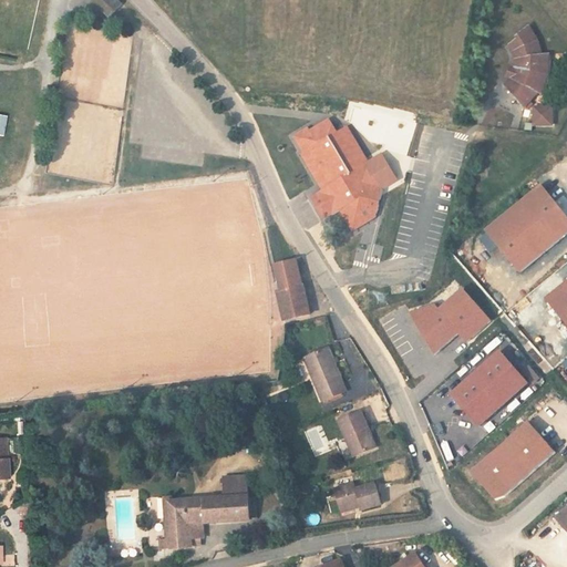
[(104,6),(98,0),(90,0),(114,24),(117,21),(103,8),(104,6)]
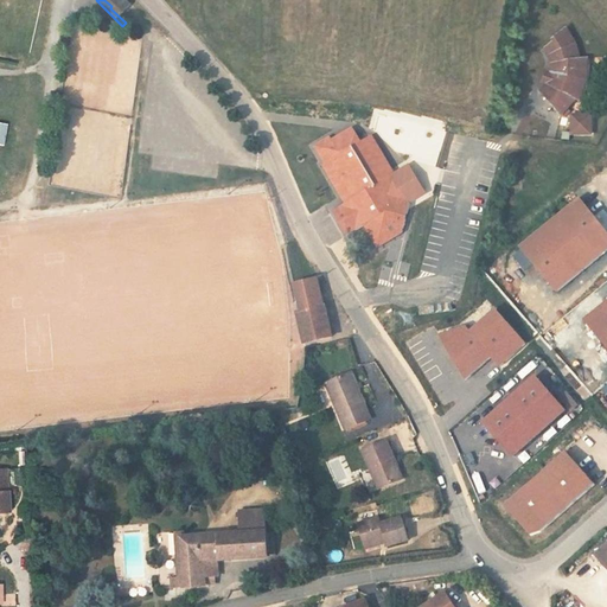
[(543,93),(541,94),(561,117),(566,113),(568,110),(572,107),(575,101),(579,103),(581,97),(585,89),(586,84),(587,80),(587,74),(588,70),(587,62),(580,63),(579,57),(577,53),(576,50),(575,45),(572,39),(569,36),(566,31),(553,42),(555,44),(547,51),(550,57),(551,61),(551,63),(553,68),(553,70),(551,75),(551,77),(551,78),(550,81),(549,83),(548,85),(545,89),(543,93)]
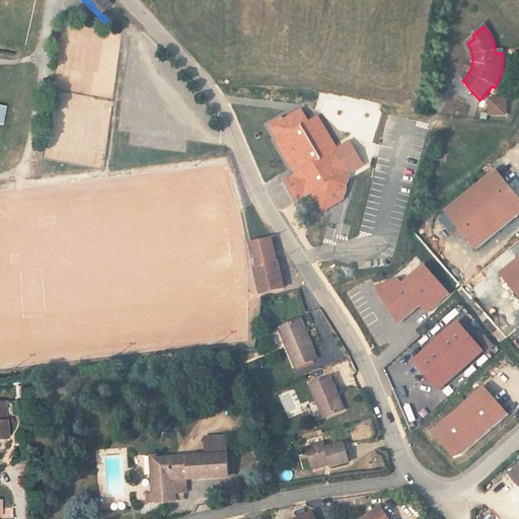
[(490,101),(489,117),(505,118),(505,101),(490,101)]
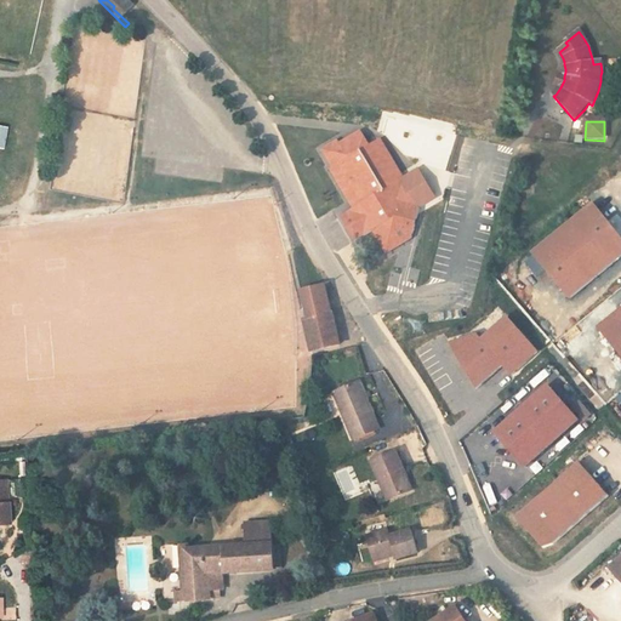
[(346,214),(360,238),(371,233),(383,255),(409,240),(417,209),(411,208),(398,183),(402,182),(377,141),(368,147),(359,134),(339,146),(336,143),(322,152),(331,169),(329,170),(336,184),(337,183),(353,210),(346,214)]
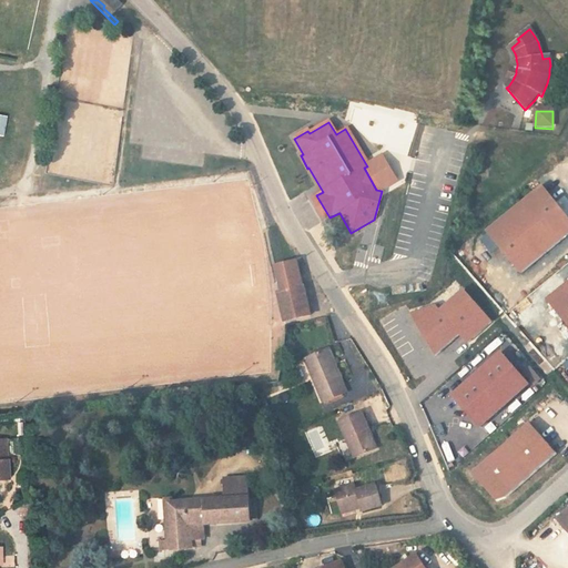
[(367,166),(364,168),(376,190),(382,191),(367,166)]
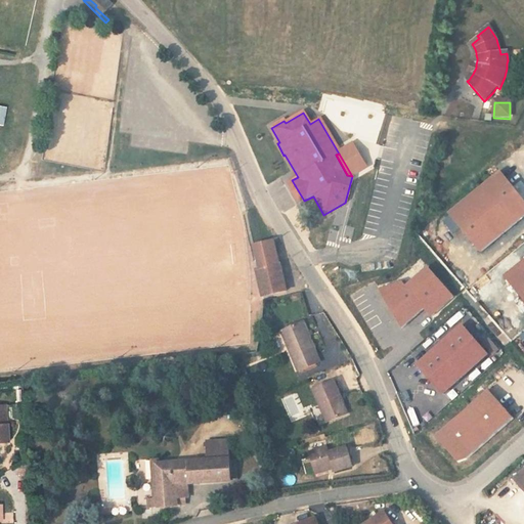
[(523,210),(523,199),(498,165),(446,205),(449,209),(456,219),(476,246),(523,210)]
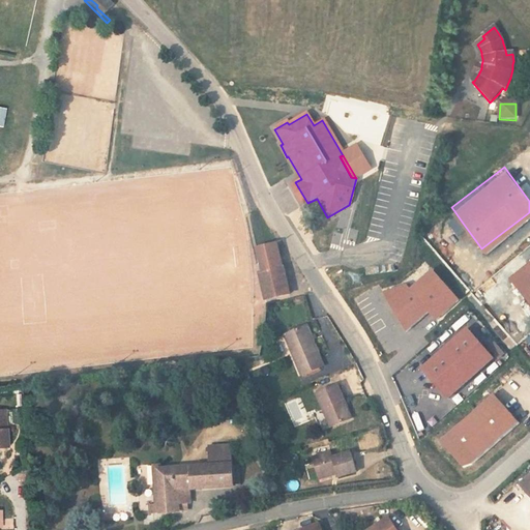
[(295,182),(288,186),(300,207),(307,203),(295,182)]
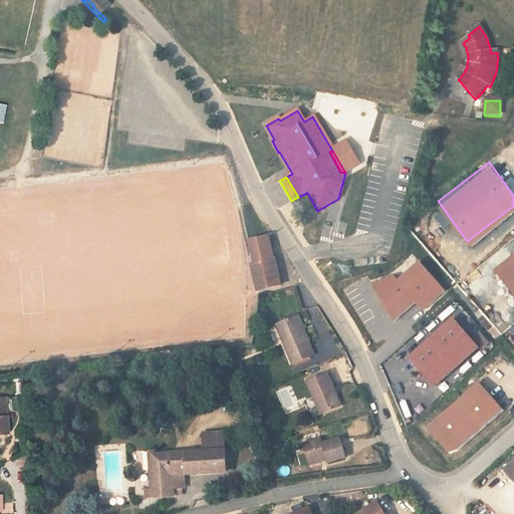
[(448,215),(441,205),(433,211),(441,220),(448,215)]
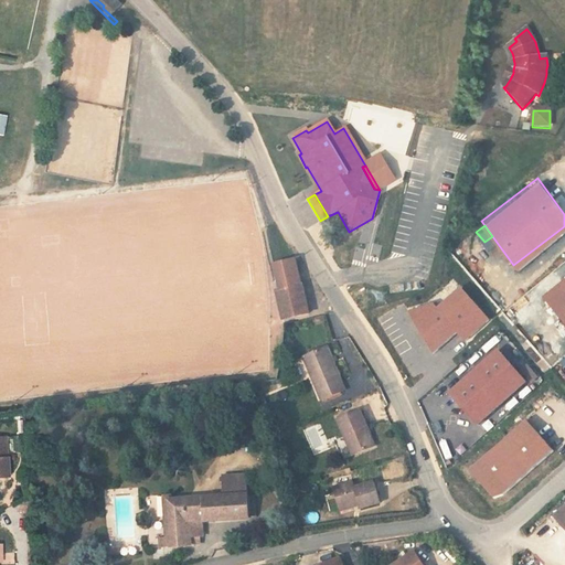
[(274,292),(280,320),(306,315),(299,286),(298,286),(292,260),(272,266),(277,291),(274,292)]
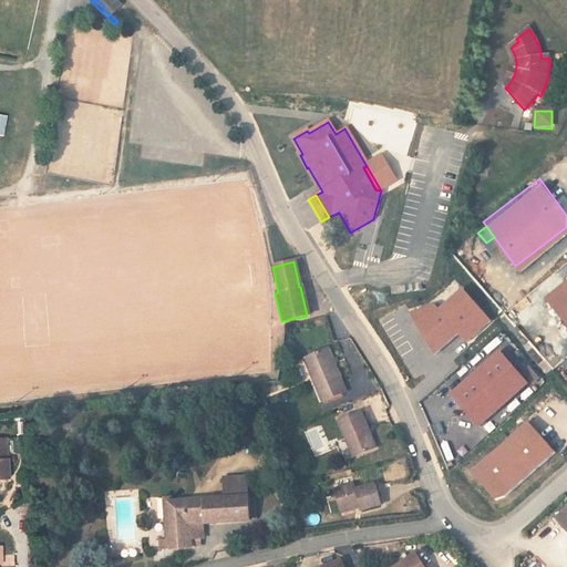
[(566,330),(566,280),(545,298),(560,318),(558,319),(566,330)]
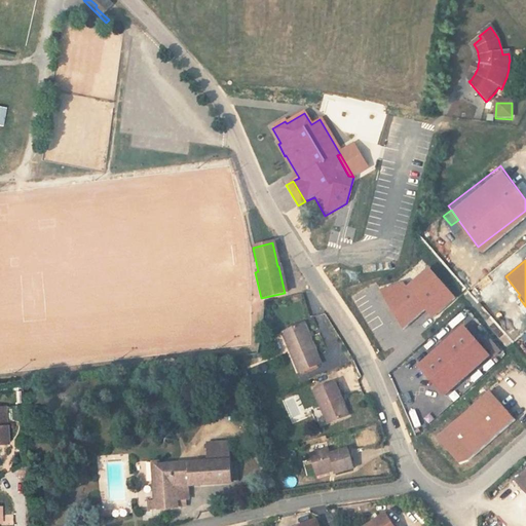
[(433,318),(457,299),(427,262),(382,299),(406,328),(426,310),(433,318)]
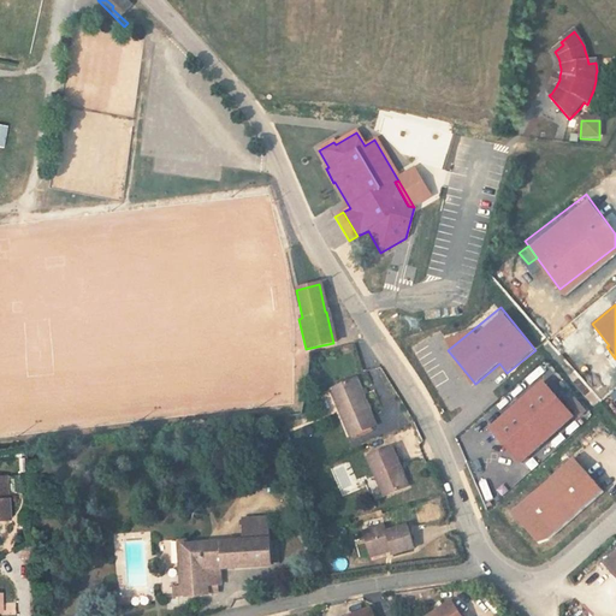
[(327,390),(348,438),(372,427),(351,380),(327,390)]
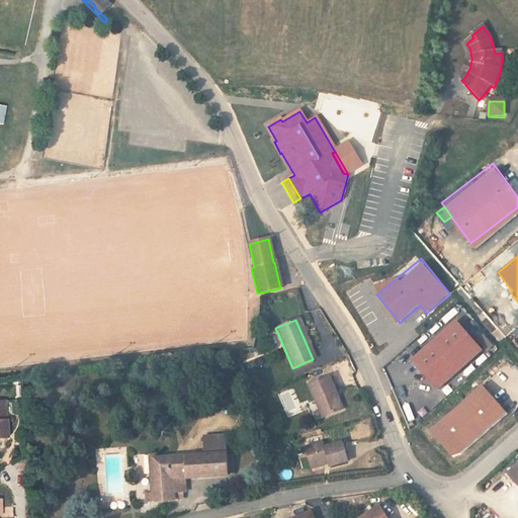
[(438,392),(485,351),(457,320),(411,360),(438,392)]
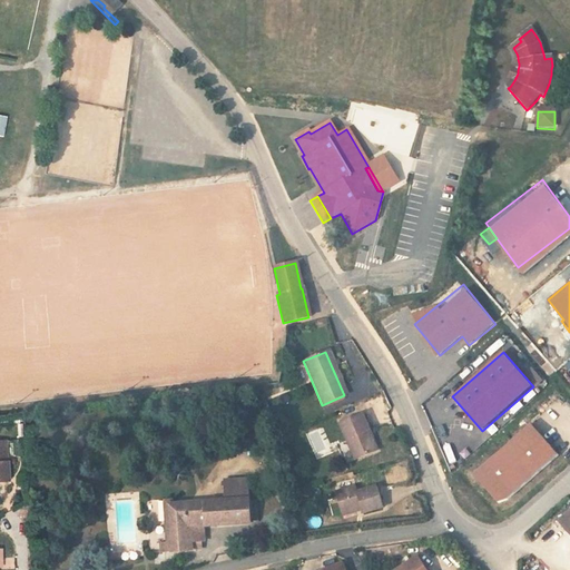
[(382,413),(392,409),(384,392),(374,396),(382,413)]
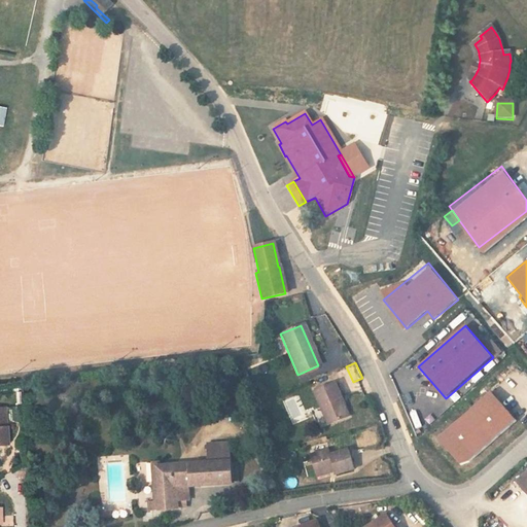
[(312,394),(319,410),(321,409),(328,425),(346,418),(339,400),(332,386),(312,394)]
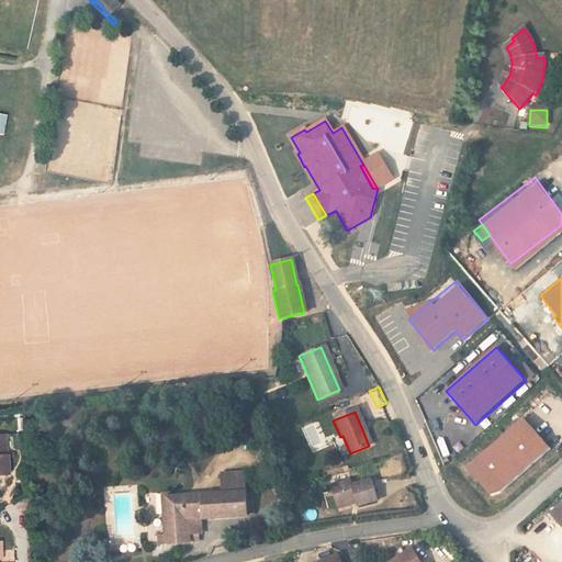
[(532,450),(507,419),(448,467),(472,496),(481,494),(532,450)]
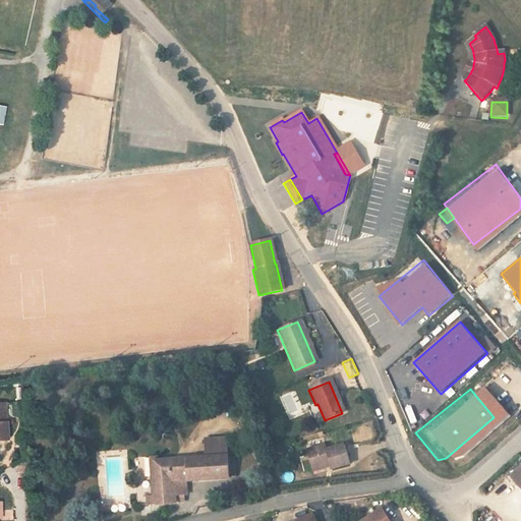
[(207,439),(207,459),(228,459),(228,439),(207,439)]
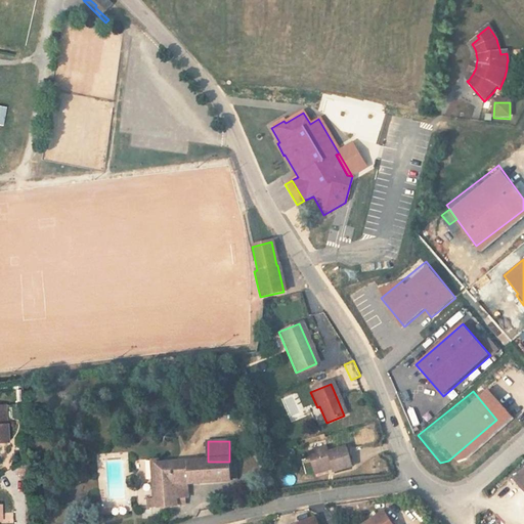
[(39,445),(39,452),(49,452),(48,444),(39,445)]
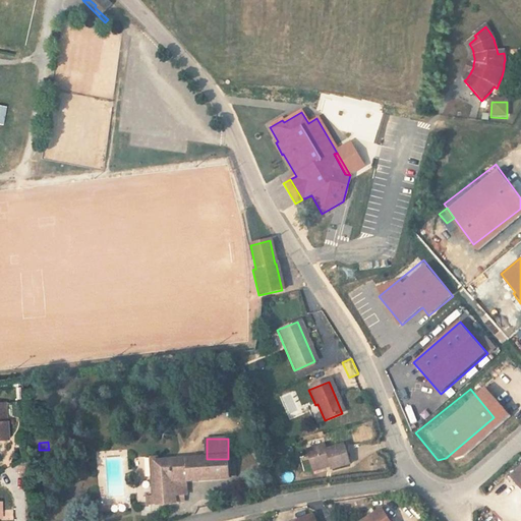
[(305,451),(311,470),(330,466),(332,471),(349,466),(344,447),(326,452),(324,446),(305,451)]
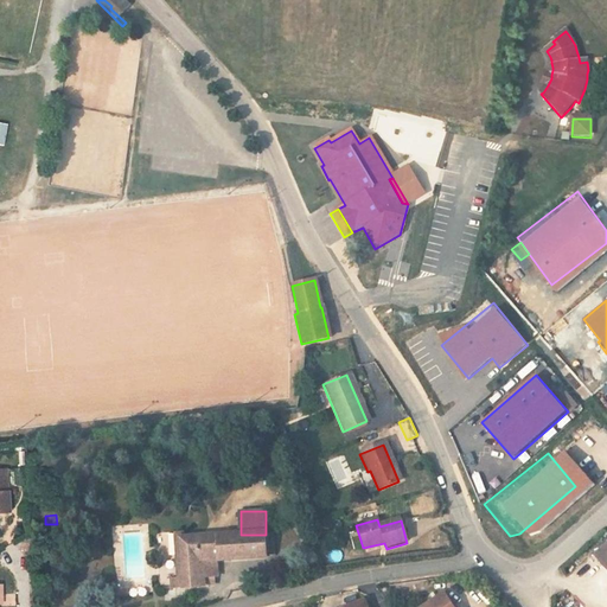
[(181,537),(179,537),(183,576),(178,576),(171,577),(172,588),(204,586),(204,583),(213,583),(212,576),(216,575),(216,562),(267,561),(267,556),(273,556),(272,535),(266,535),(241,535),(181,537)]
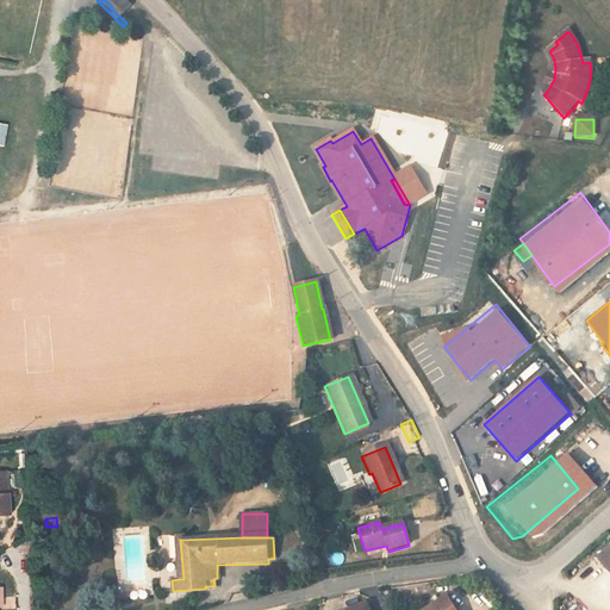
[(184,579),(180,540),(174,540),(179,579),(184,579)]
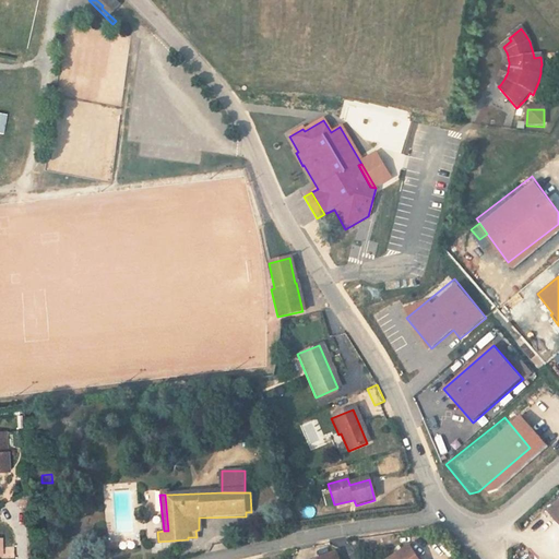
[(558,500),(544,514),(558,533),(558,500)]
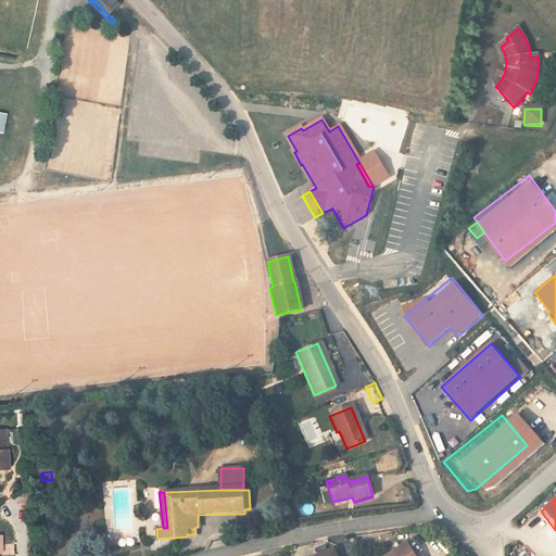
[(414,555),(406,541),(382,555),(414,555)]
